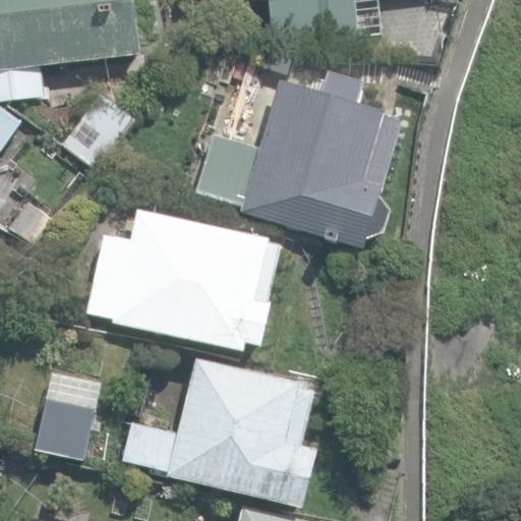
[(44,66),(141,56),(135,0),(0,0),(0,100),(47,95),(44,66)]
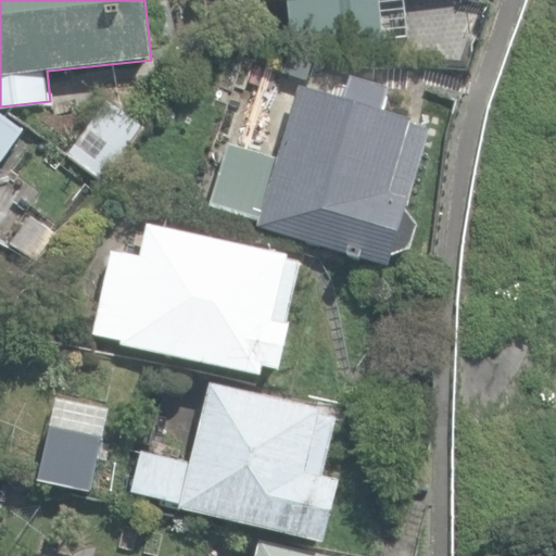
[(317,57),(371,64),(364,0),(287,0),(290,30),(318,27),(317,57)]
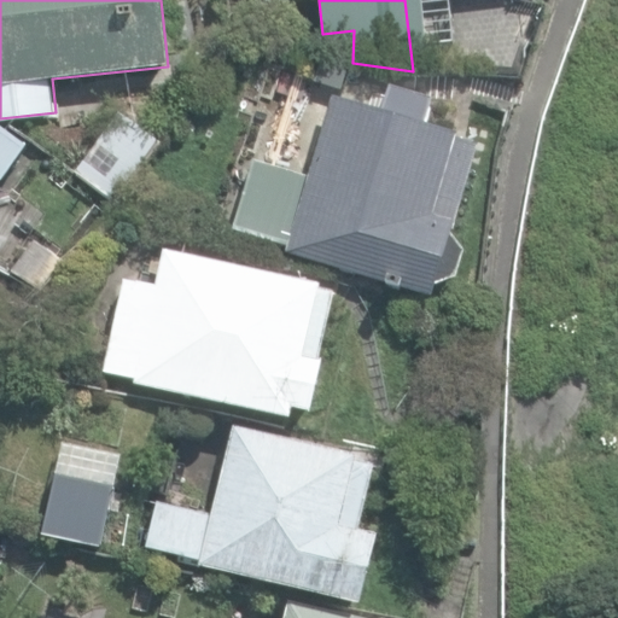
[(287,250),(437,295),(441,284),(458,278),(464,254),(454,239),(481,147),(458,140),(459,136),(425,126),(432,100),(390,87),(383,114),(333,99),(310,179),(255,158),(246,186),(233,228),(289,245),(287,250)]
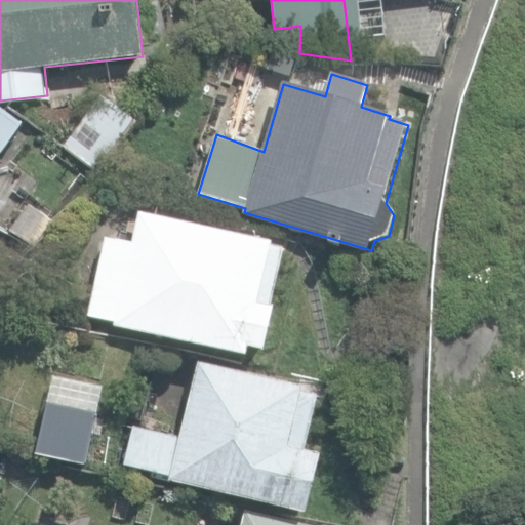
[(66,145),(99,170),(135,122),(102,96),(66,145)]
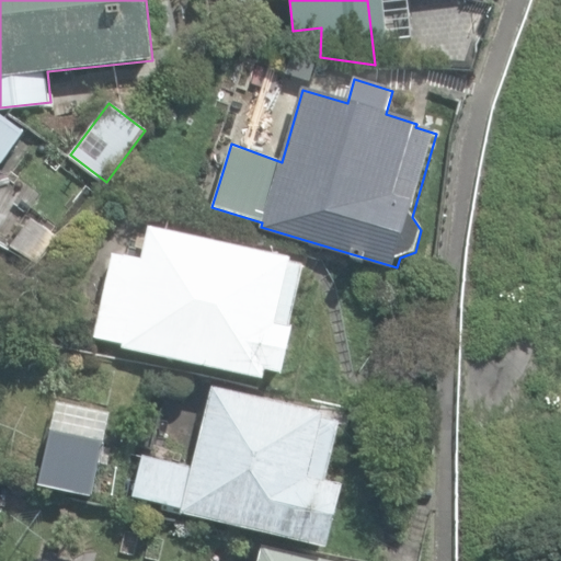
[(0,161),(22,133),(0,116),(0,161)]
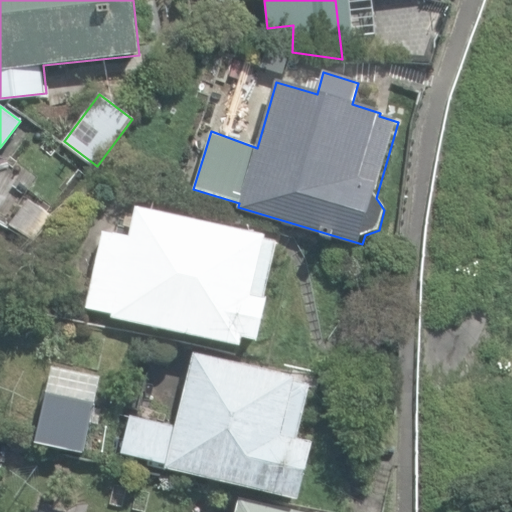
[(12,226),(31,237),(51,216),(27,201),(12,226)]
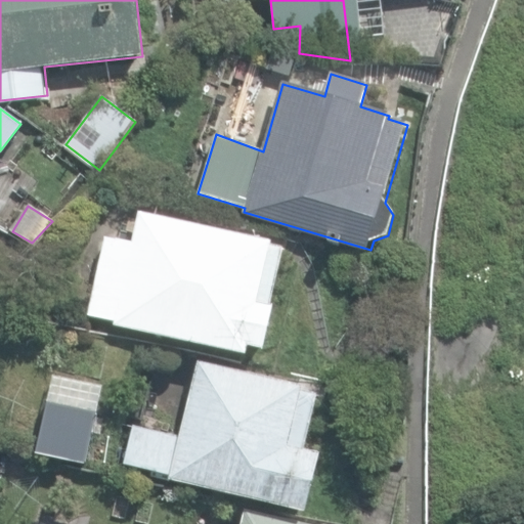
[(113,325),(247,354),(248,347),(265,350),(274,306),(269,305),(281,247),(270,245),(272,237),(224,227),(225,222),(194,216),(193,222),(140,211),(133,242),(105,235),(89,314),(114,319),(113,325)]
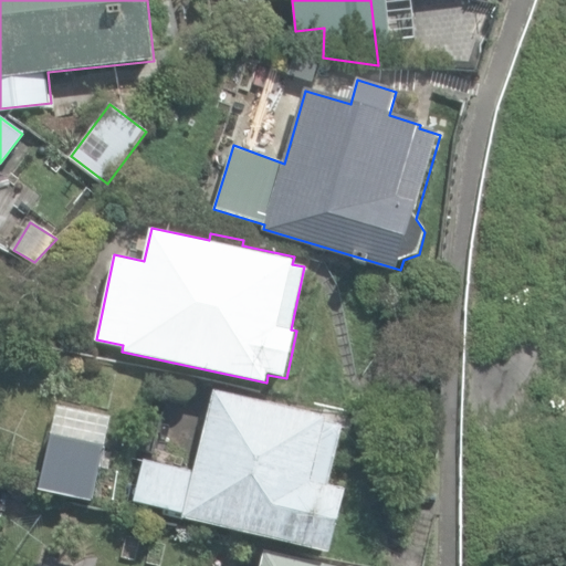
[(182,517),(328,551),(343,486),(311,479),(325,417),(212,391),(194,473),(145,462),(136,501),(184,512),(182,517)]
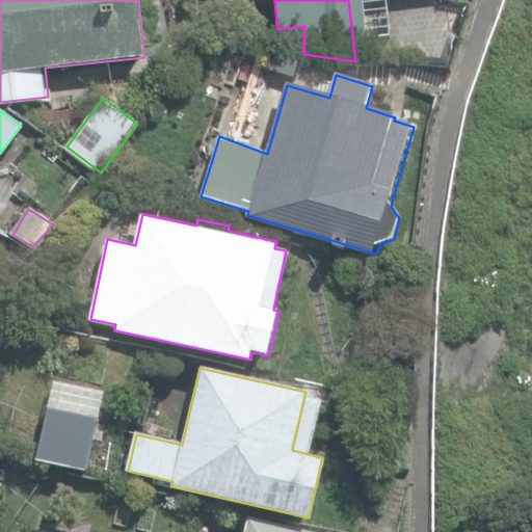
[(37,459),(88,470),(103,396),(52,386),(37,459)]
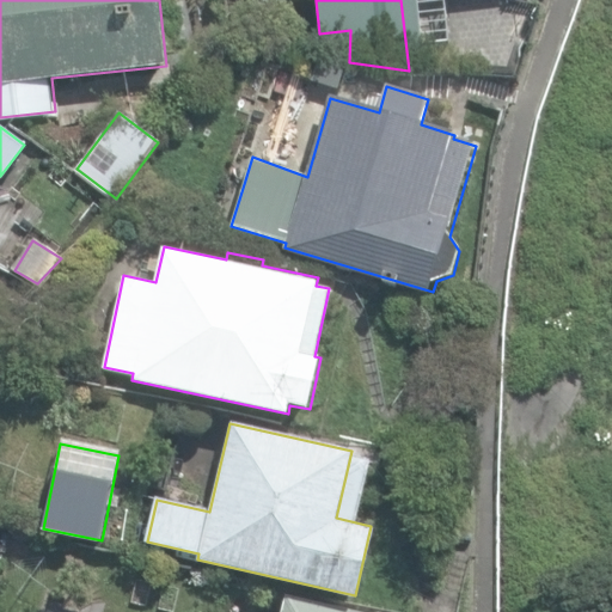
[(348,611),(286,599),(282,611),(348,611)]
